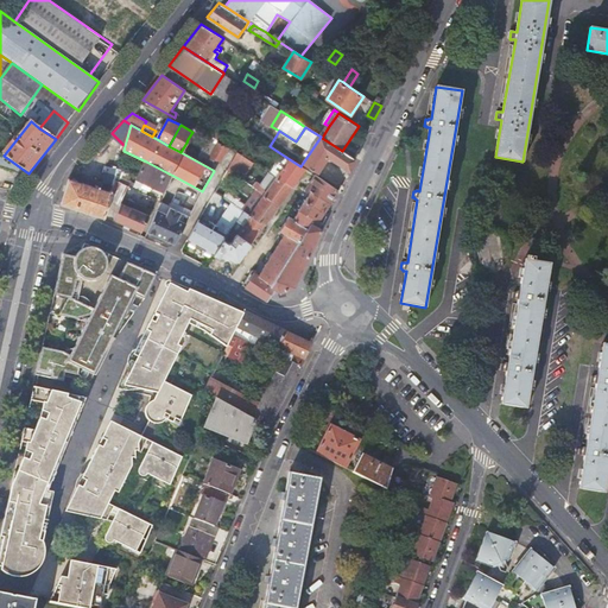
[(244,145),(251,134),(244,130),(242,128),(235,139),(244,145)]
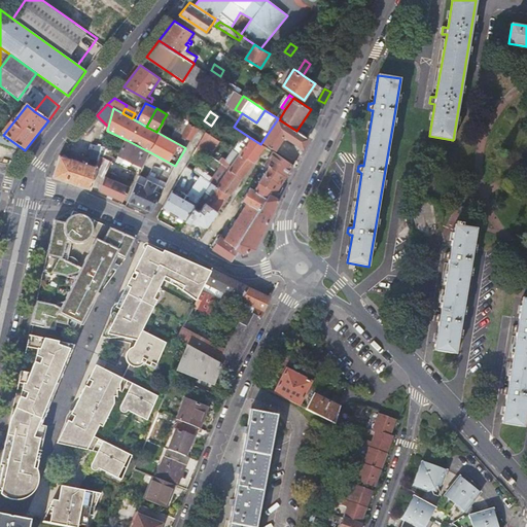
[(299,149),(302,151),(308,138),(296,131),(279,119),(278,118),(262,141),(276,150),(284,136),(301,146),(299,149)]
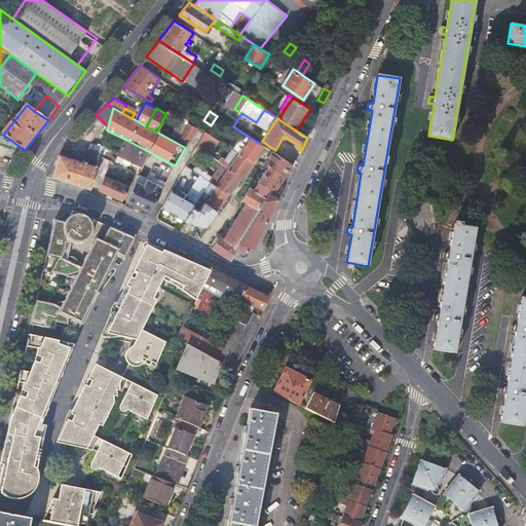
[(198,128),(189,123),(181,138),(185,139),(192,140),(198,128)]
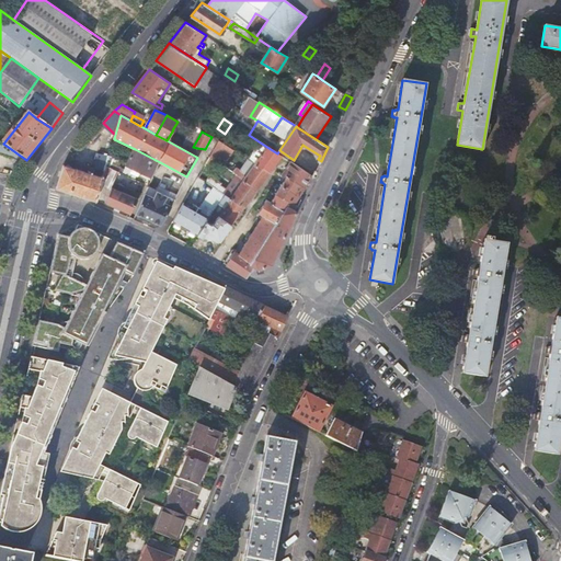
[(219,140),(209,158),(216,161),(224,167),(235,150),(219,140)]
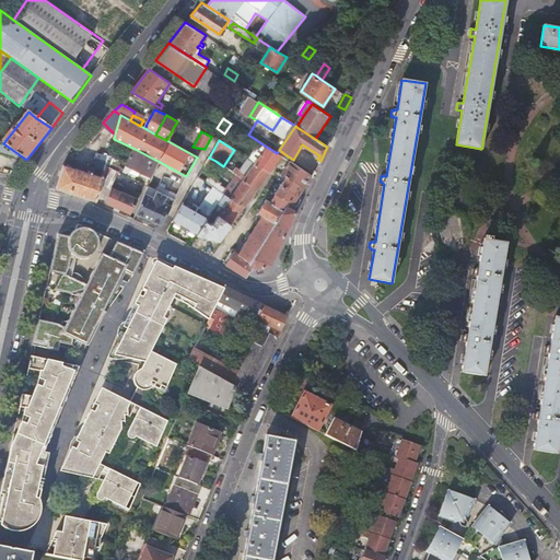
[(255,164),(269,173),(281,156),(277,153),(261,143),(258,148),(264,151),(258,159),(255,164)]
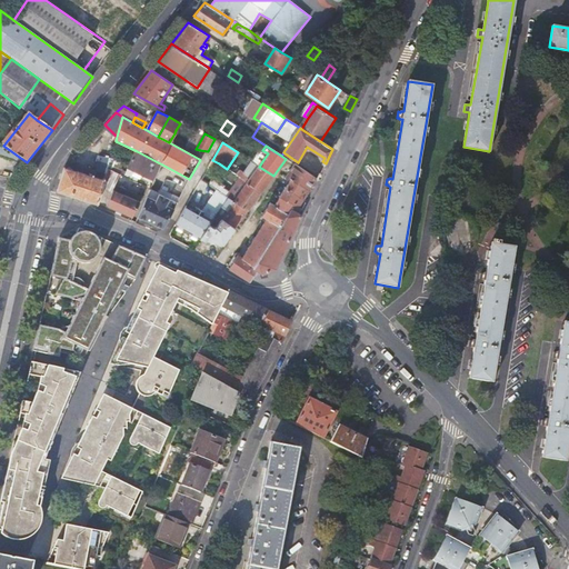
[(158,162),(137,151),(129,167),(150,178),(158,162)]
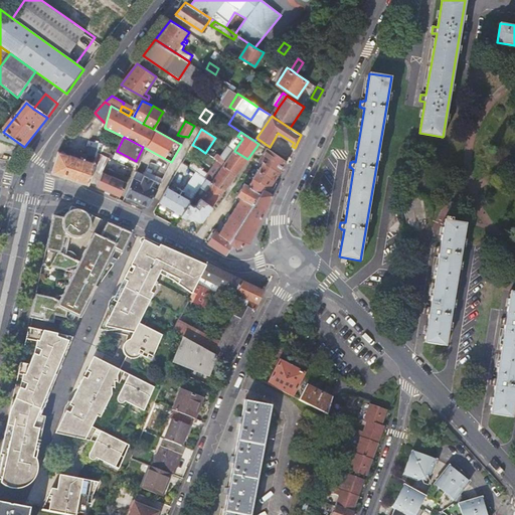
[(228,147),(234,151),(237,146),(222,137),(220,142),(228,147)]
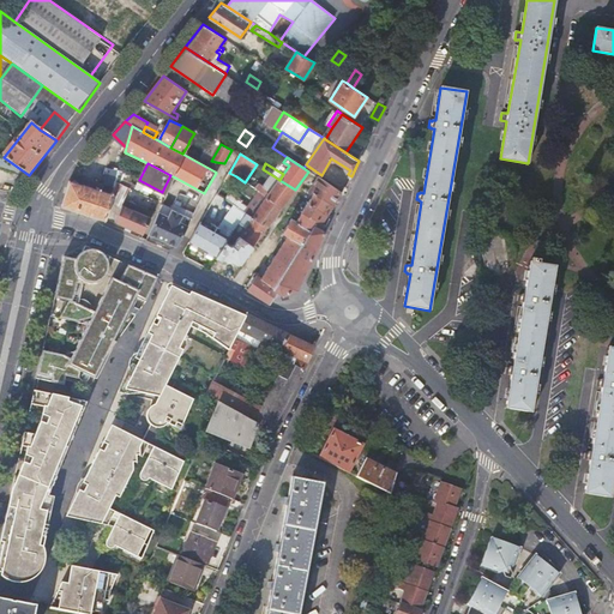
[(229,173),(224,181),(230,185),(236,176),(229,173)]
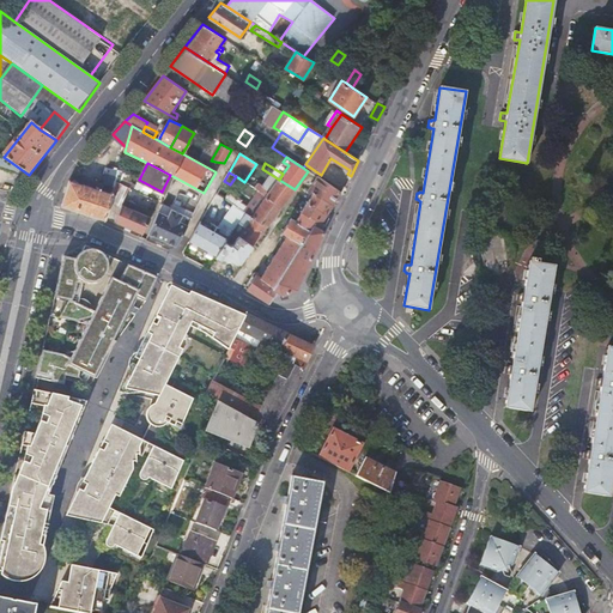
[(271,192),(279,180),(272,175),(263,188),(271,192)]
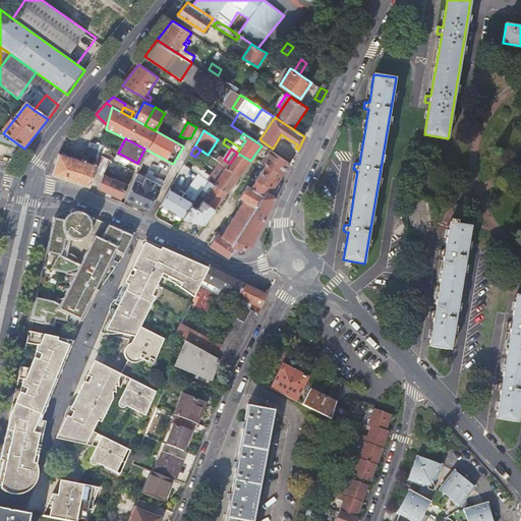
[(289,164),(271,151),(263,163),(267,165),(283,174),(289,164)]
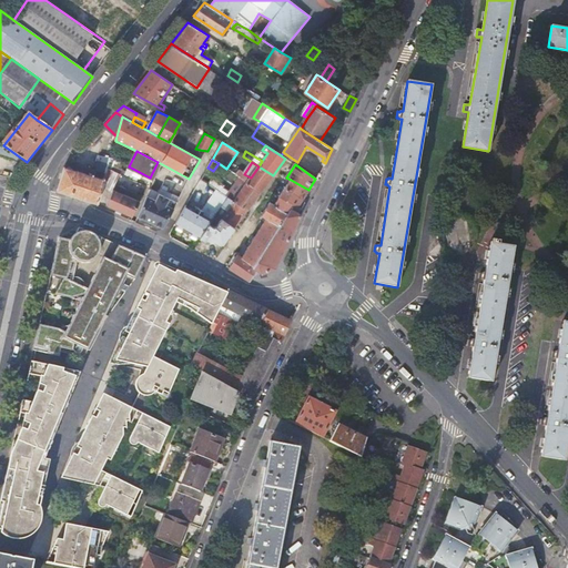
[(58,191),(98,203),(107,174),(93,170),(92,175),(87,173),(88,171),(85,170),(84,173),(64,166),(58,191)]
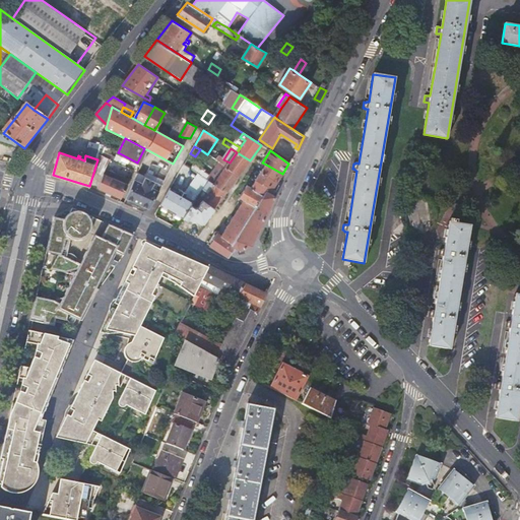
[(221,165),(240,176),(250,160),(237,152),(230,163),(223,159),(219,156),(216,160),(221,165)]
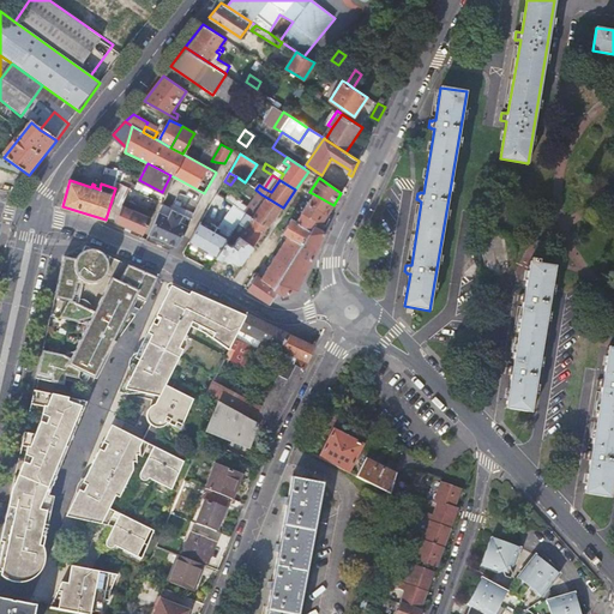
[(253,218),(269,228),(283,208),(262,194),(259,198),(264,202),(257,212),(242,203),(242,202),(229,193),(226,199),(235,206),(247,214),(253,218)]
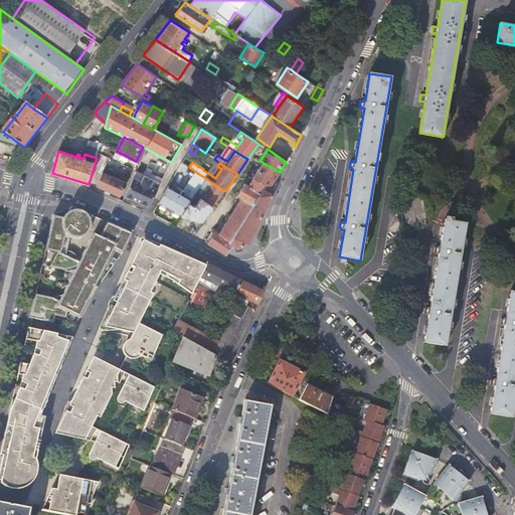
[(259,171),(275,179),(280,172),(264,163),(259,171)]
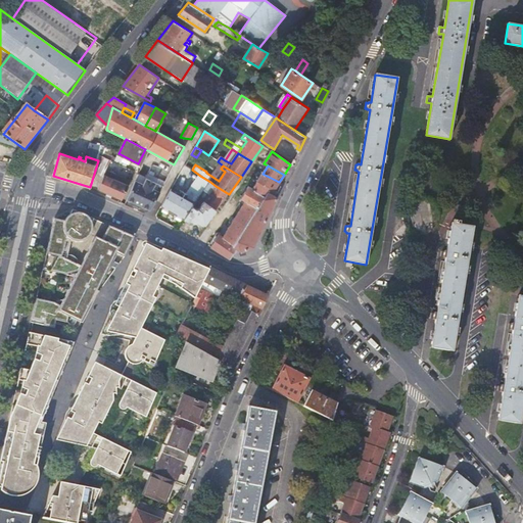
[(131,181),(106,170),(98,189),(123,199),(124,198),(129,187),(131,181)]
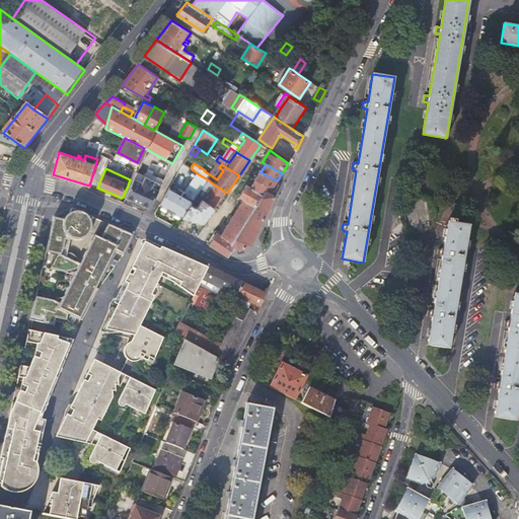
[(138,172),(126,198),(134,200),(134,202),(141,205),(142,203),(150,205),(160,188),(154,183),(155,181),(158,176),(149,173),(145,176),(138,172)]
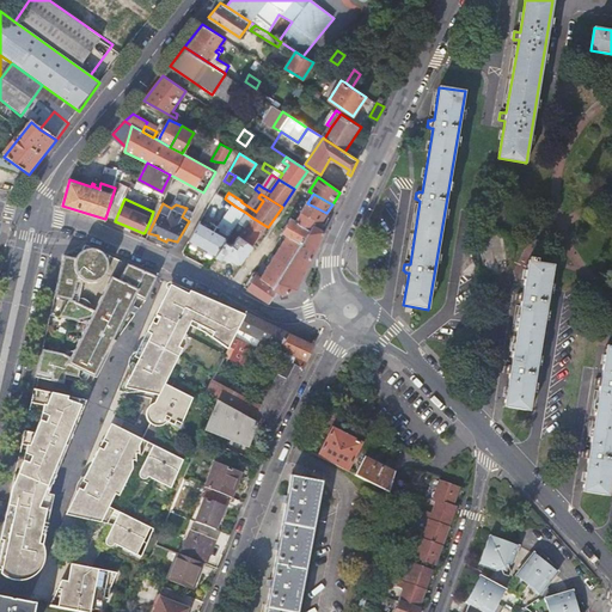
[(322,222),(326,213),(307,203),(303,213),(322,222)]
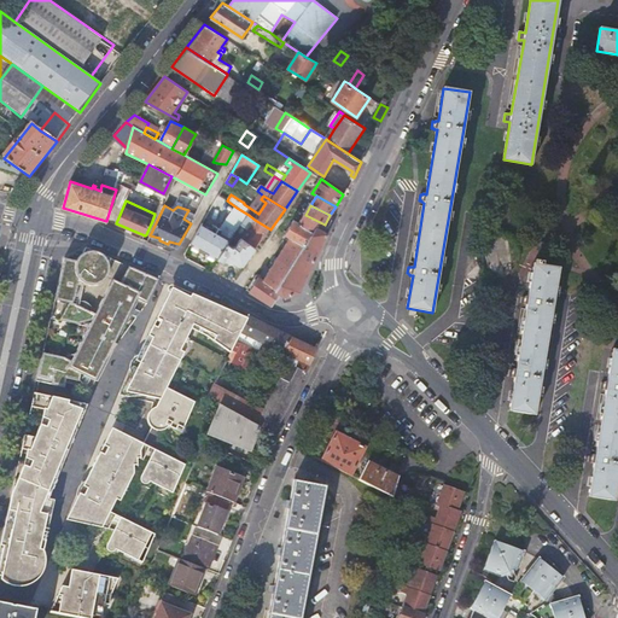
[(249,215),(237,208),(222,231),(215,227),(213,229),(203,223),(191,244),(193,245),(198,249),(199,249),(200,252),(204,255),(208,254),(209,255),(215,258),(217,260),(228,245),(235,234),(249,215)]
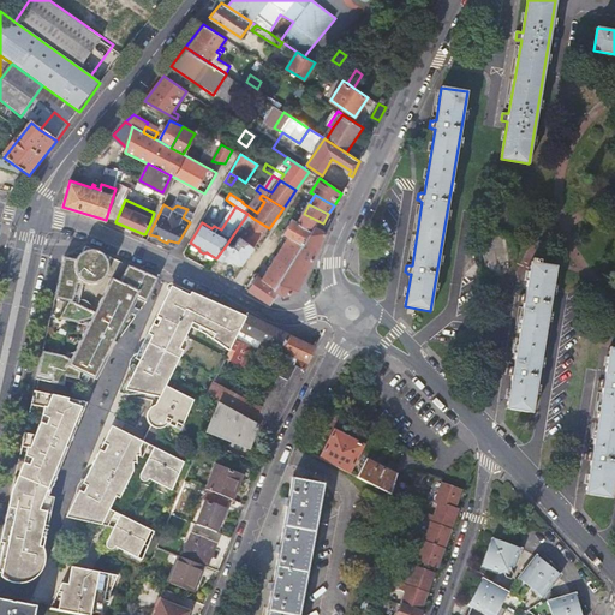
[(323,224),(304,214),(297,224),(310,232),(315,234),(318,230),(323,224)]
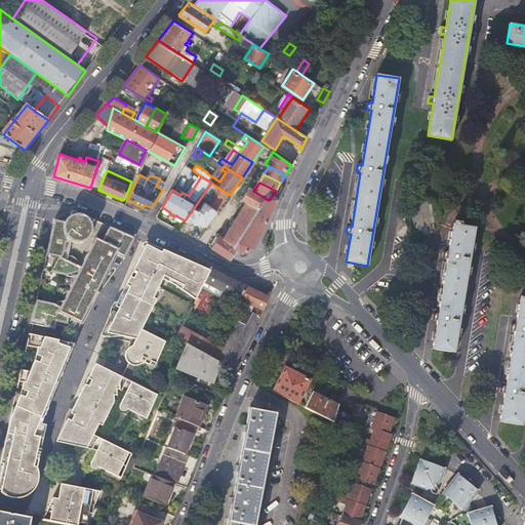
[(205,202),(218,211),(230,195),(216,187),(205,202)]
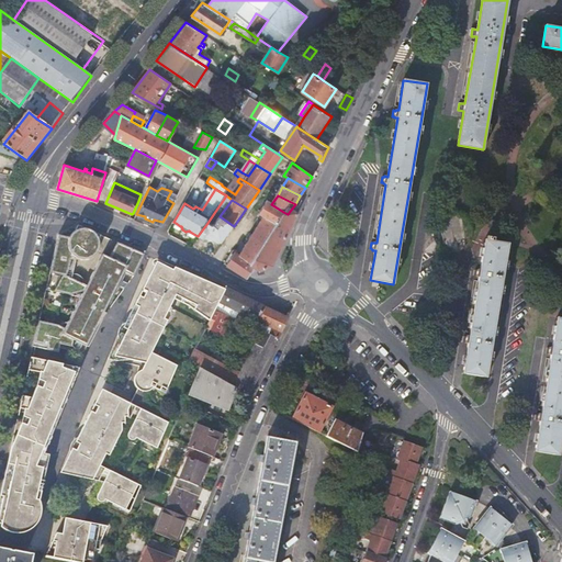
[(283,212),(271,204),(268,201),(260,214),(266,217),(277,224),(283,212)]
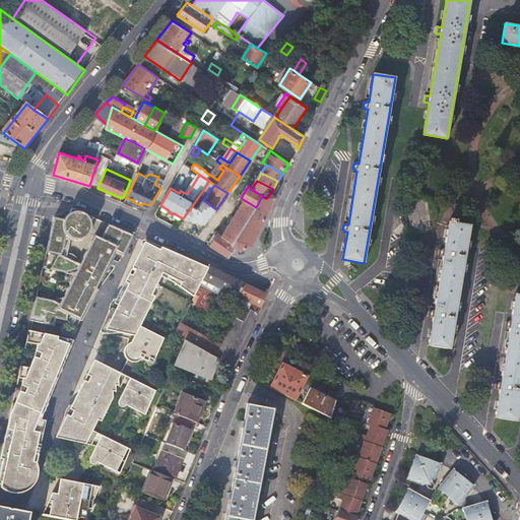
[(251,246),(274,197),(269,194),(266,198),(262,196),(256,207),(234,243),(243,249),(251,246)]
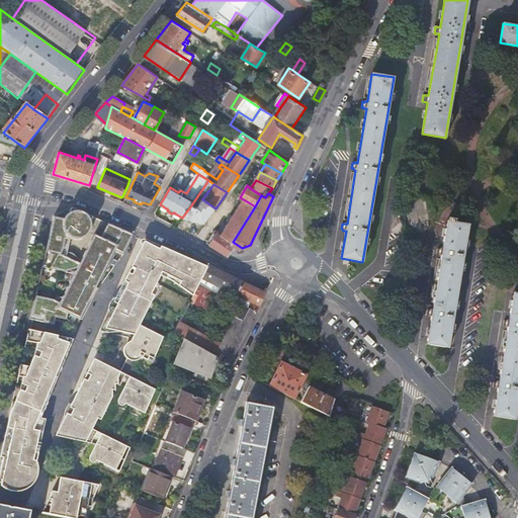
[(196,208),(202,199),(197,196),(191,205),(196,208)]
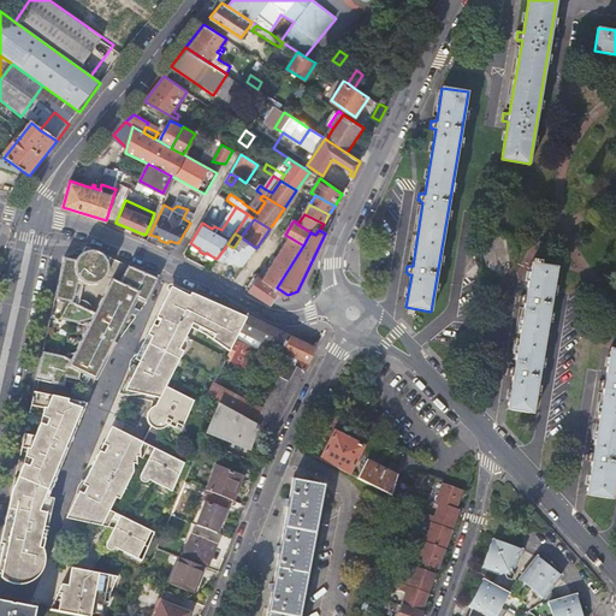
[(243,265),(256,248),(241,237),(234,248),(227,244),(217,259),(243,265)]
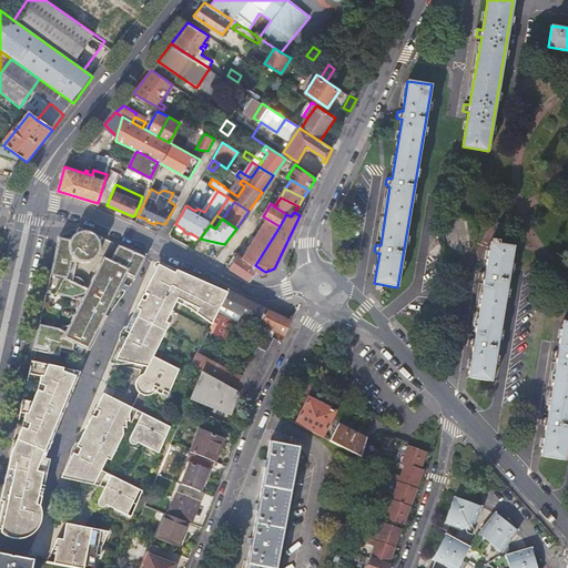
[(280,226),(269,220),(245,259),(255,265),(280,226)]
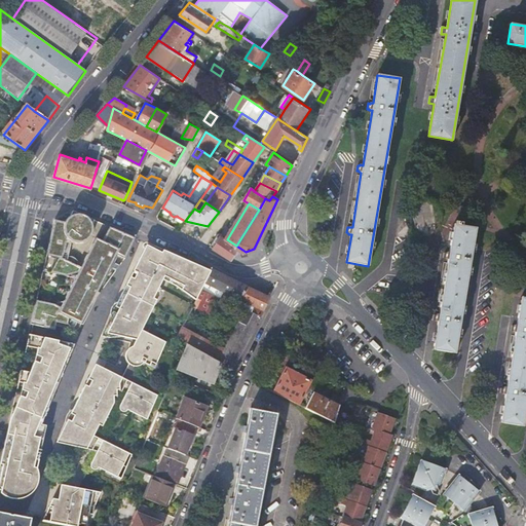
[(431,229),(430,203),(417,204),(418,229),(431,229)]
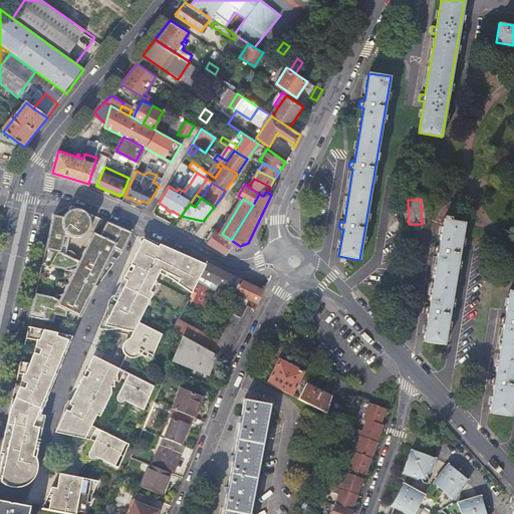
[(93,216),(71,206),(69,211),(66,214),(64,218),(54,216),(43,265),(66,270),(77,267),(61,301),(54,297),(37,293),(31,317),(54,322),(55,319),(62,320),(63,316),(68,317),(71,318),(72,321),(73,323),(75,323),(78,322),(89,300),(96,286),(108,262),(114,265),(118,260),(111,256),(114,249),(122,253),(133,233),(107,222),(101,236),(94,233),(80,262),(77,260),(77,258),(76,255),(74,253),(70,251),(67,251),(65,252),(63,253),(61,253),(64,247),(66,235),(71,237),(76,238),(80,238),(84,237),(88,234),(90,230),(92,225),(91,220),(93,216)]
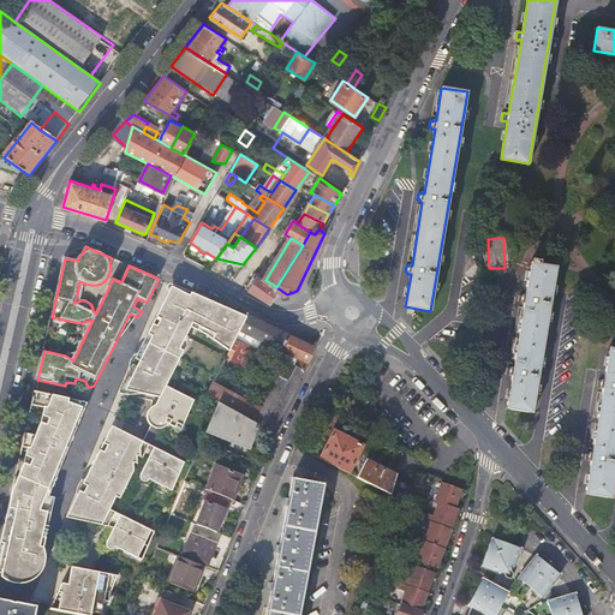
[(532,413),(556,267),(541,264),(541,261),(533,260),(532,263),(531,263),(525,296),(523,296),(520,296),(519,302),(521,303),(521,304),(524,304),(513,368),(511,368),(511,369),(508,368),(507,375),(509,375),(509,376),(512,376),(507,408),(532,413)]
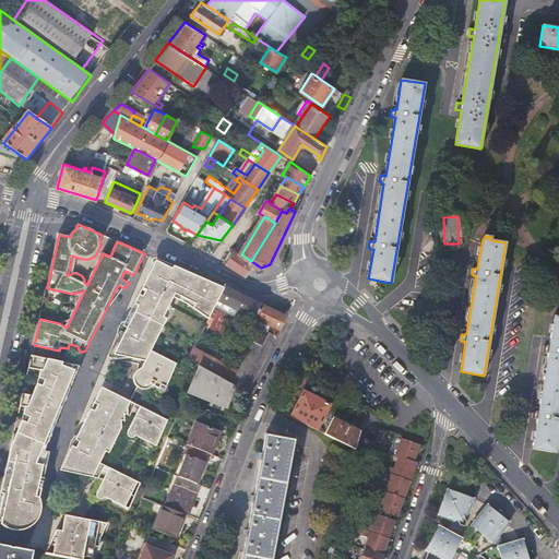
[(234,251),(225,263),(246,276),(249,272),(261,268),(251,261),(241,254),(236,251),(234,251)]
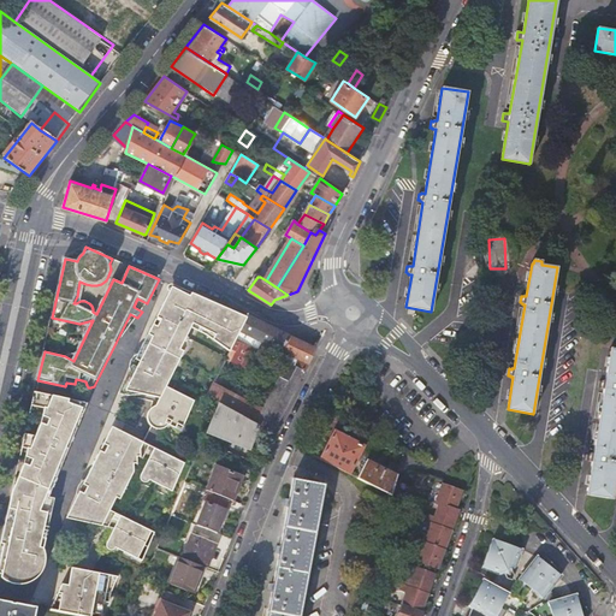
[(81,301),(86,284),(80,282),(77,296),(73,303),(76,303),(78,302),(81,301)]
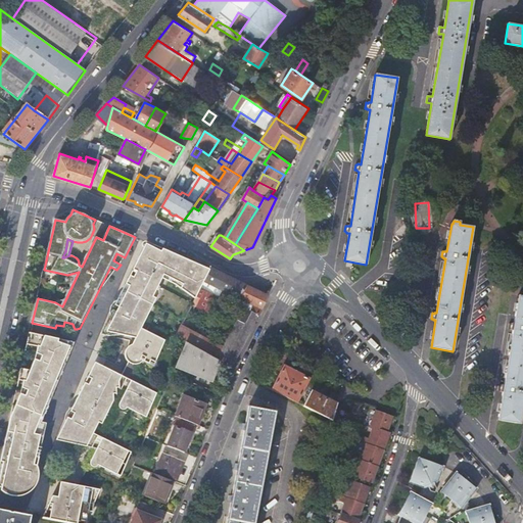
[(134,344),(130,345),(130,347),(128,349),(127,351),(126,355),(127,359),(129,362),(123,375),(99,364),(97,370),(98,371),(94,379),(93,378),(85,392),(91,395),(88,401),(83,398),(72,419),(74,420),(70,428),(67,427),(61,440),(92,447),(93,448),(88,460),(90,461),(128,479),(134,466),(146,437),(157,410),(170,381),(176,365),(185,342),(177,337),(182,326),(201,289),(204,282),(195,277),(198,268),(195,267),(196,264),(181,256),(180,259),(174,257),(175,254),(151,244),(142,264),(144,265),(140,272),(138,271),(130,286),(135,289),(133,294),(128,291),(116,313),(119,314),(114,322),(112,320),(107,331),(137,338),(134,342),(134,344)]
